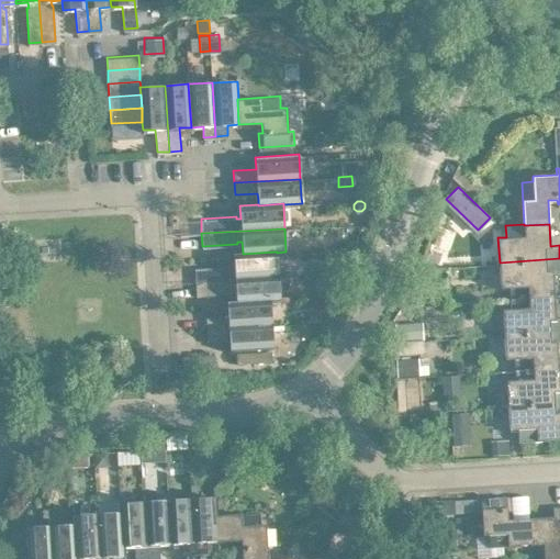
[(194,267),(196,280),(278,276),(277,253),(277,252),(243,254),(243,253),(233,253),(234,267),(230,267),(230,265),(194,267)]
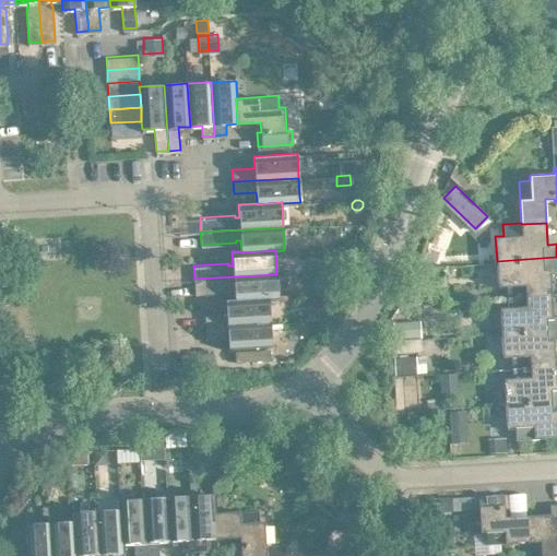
[(507,285),(507,296),(550,293),(549,271),(556,270),(556,257),(497,261),(498,285),(507,285)]
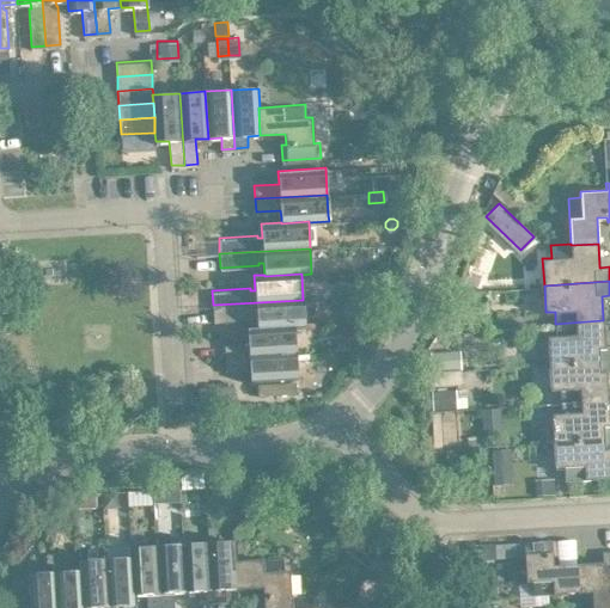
[(256,314),(257,326),(257,329),(294,326),(294,327),(305,326),(303,300),(213,305),(213,319),(251,317),(251,314),(256,314)]
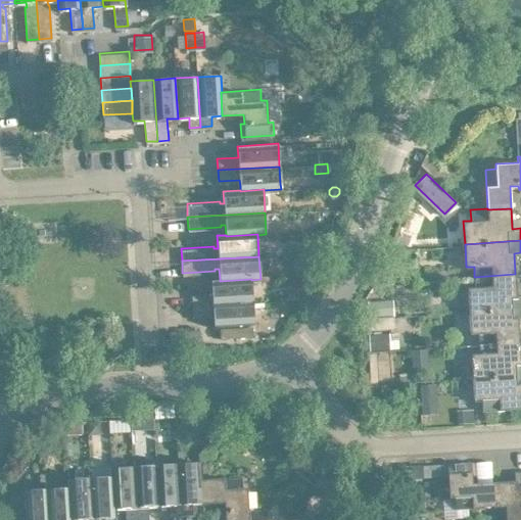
[(467,287),(469,310),(520,306),(520,294),(516,295),(515,274),(474,277),(475,287),(467,287)]
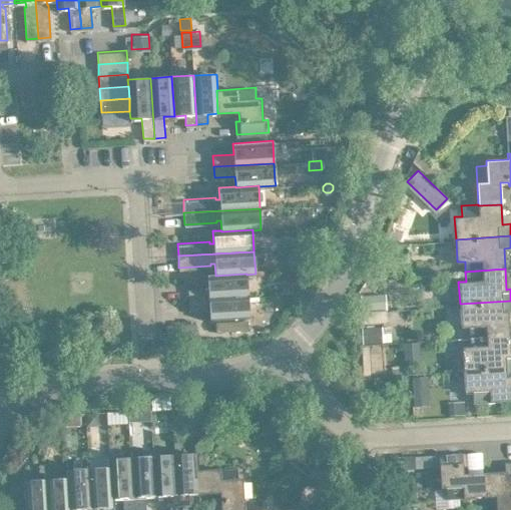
[(187,288),(188,299),(248,295),(246,275),(246,274),(215,276),(215,274),(207,275),(207,287),(187,288)]
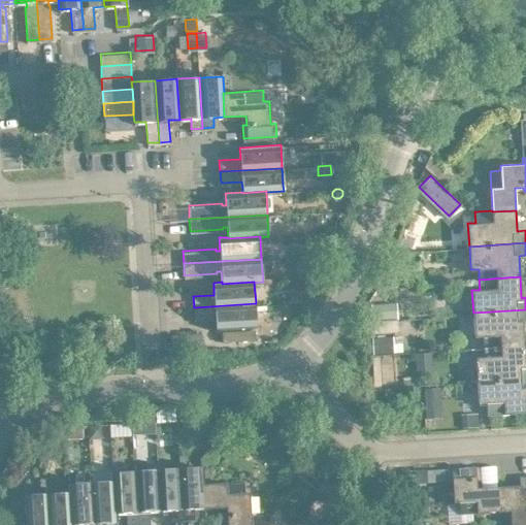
[(396,301),(372,302),(373,318),(397,317),(396,301)]
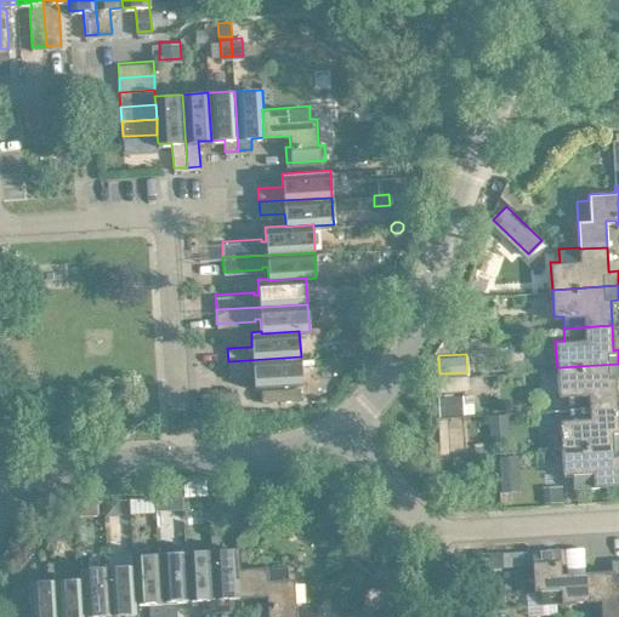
[(301,356),(228,361),(228,375),(254,373),(254,387),(302,384),(301,356)]
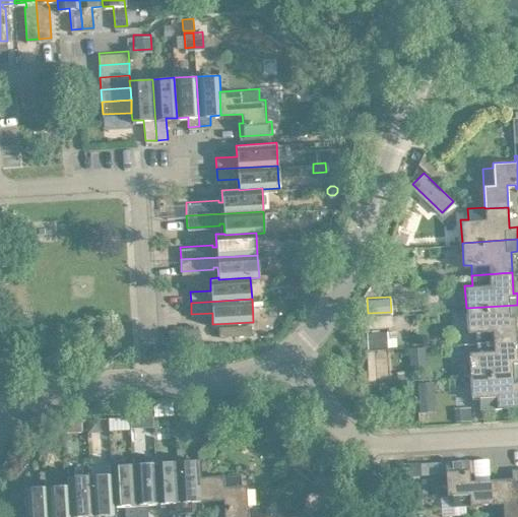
[(475,330),(475,340),(516,338),(515,318),(517,317),(517,305),(466,308),(467,331),(475,330)]
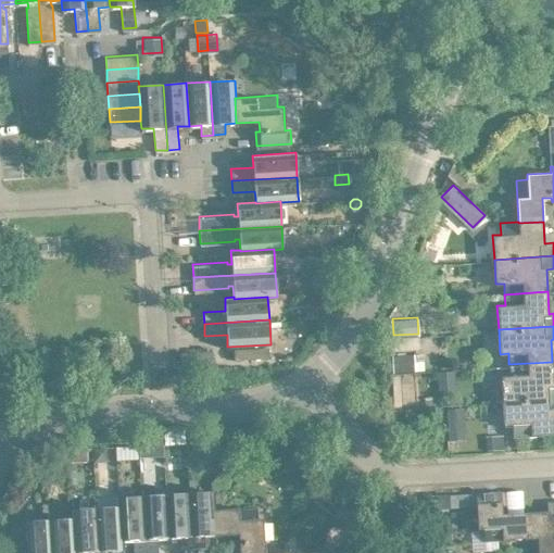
[(268,346),(235,349),(235,359),(268,355),(268,346)]
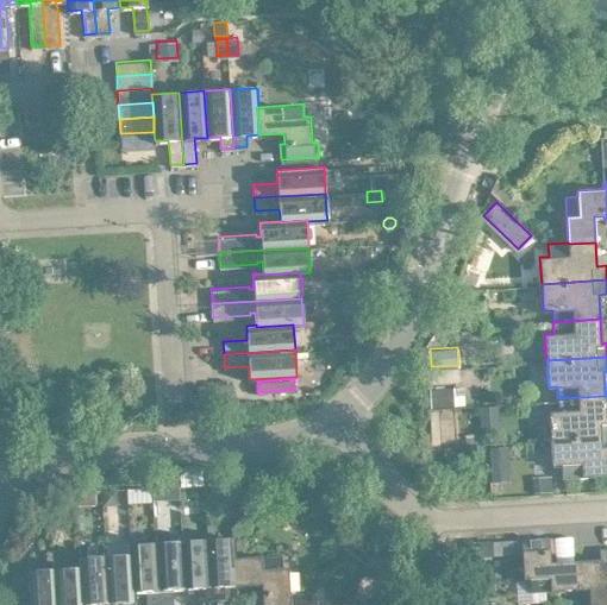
[(452,385),(431,388),(432,407),(452,404),(452,385)]
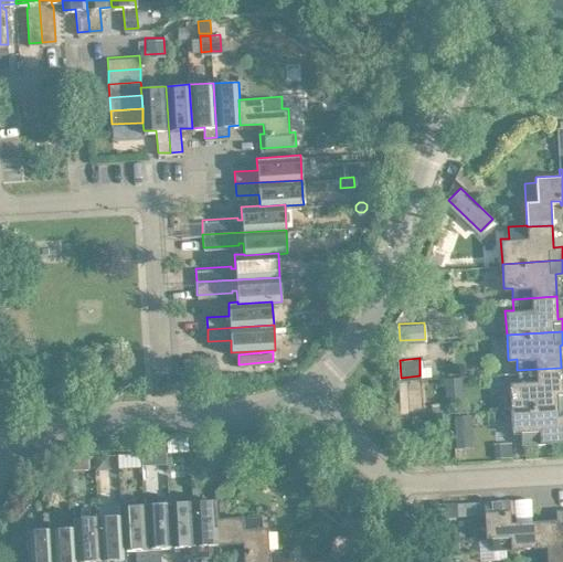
[(509,382),(511,406),(562,403),(562,390),(561,368),(517,370),(518,381),(509,382)]
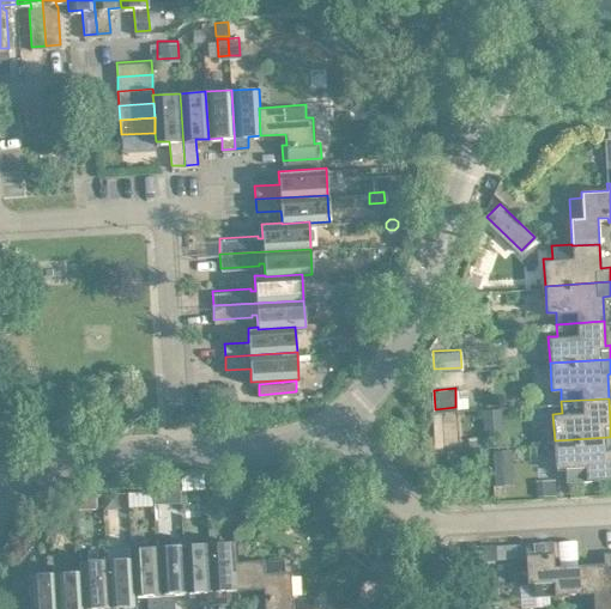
[(610,437),(555,440),(556,467),(566,467),(566,480),(610,476),(610,437)]
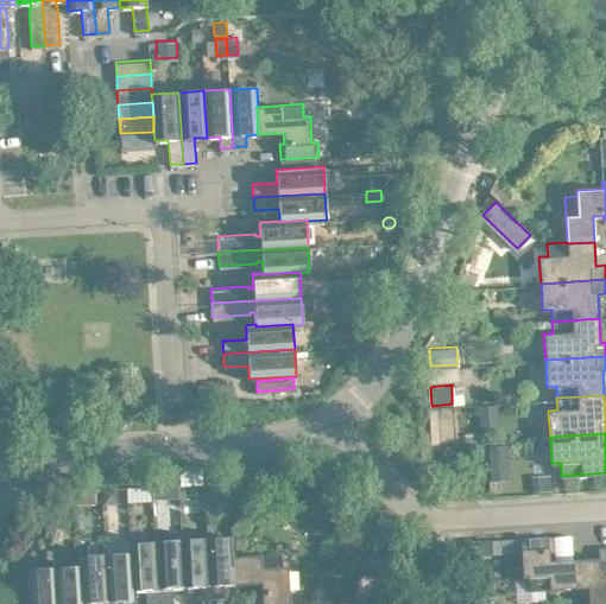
[(507,444),(488,445),(490,462),(509,461),(507,444)]
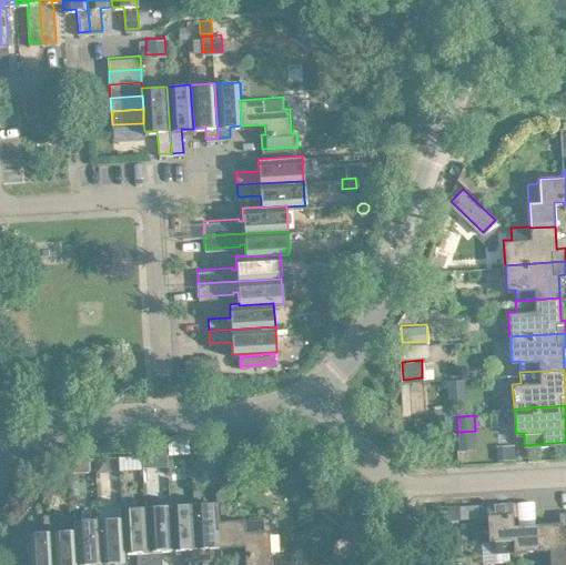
[(514,443),(496,443),(497,458),(514,457),(514,443)]
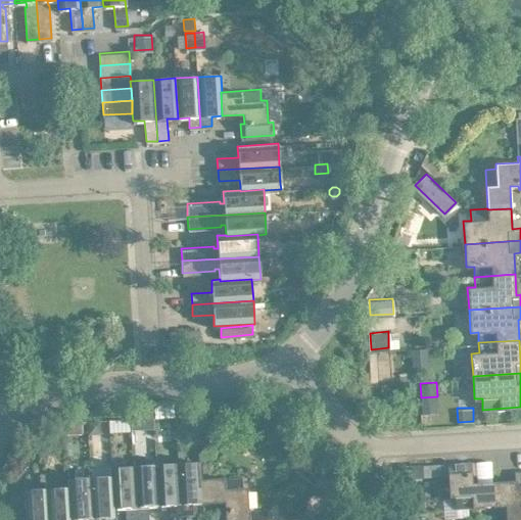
[(100,419),(87,420),(88,432),(100,431),(100,419)]
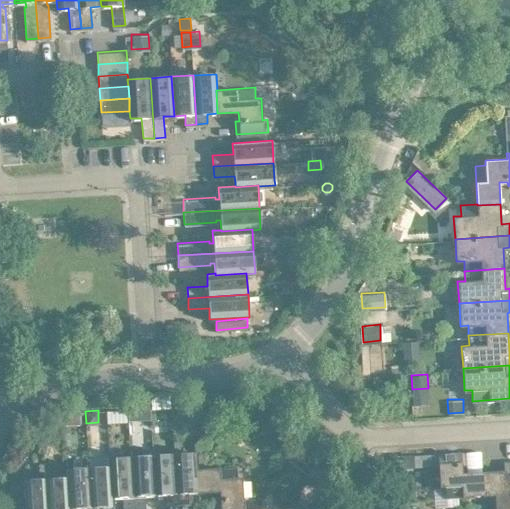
[(446,497),(484,494),(485,494),(483,471),(462,472),(461,463),(465,463),(464,451),(432,453),(433,465),(438,464),(440,486),(445,486),(446,497)]
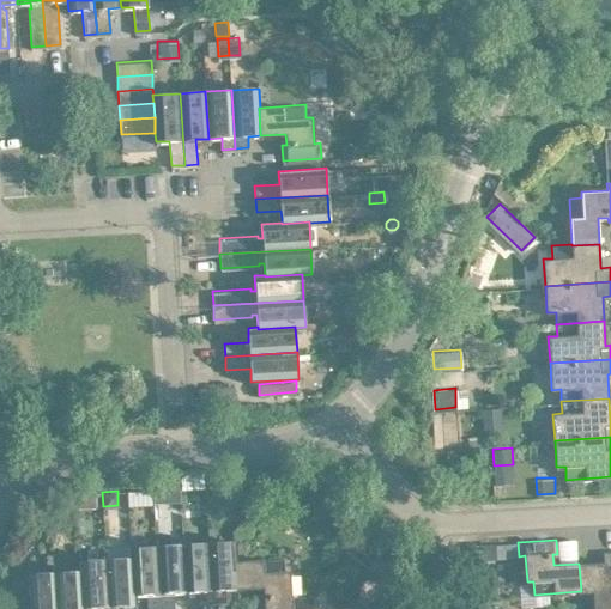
[(225,589),(237,589),(236,560),(237,560),(236,541),(209,542),(212,602),(225,601),(225,589)]
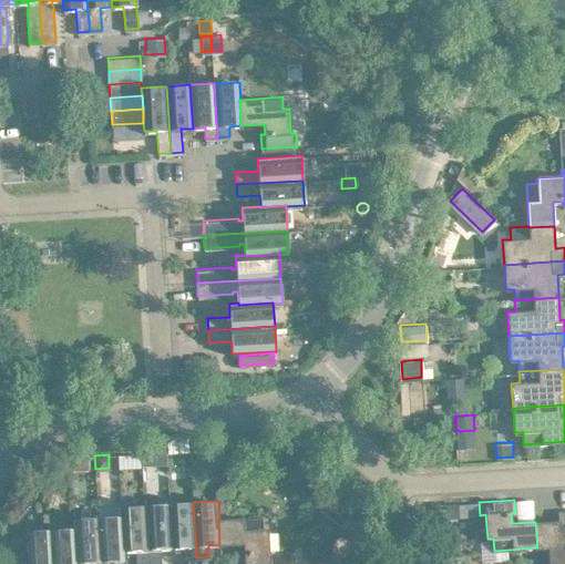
[(184,557),(196,557),(193,502),(168,504),(172,549),(183,547),(184,557)]
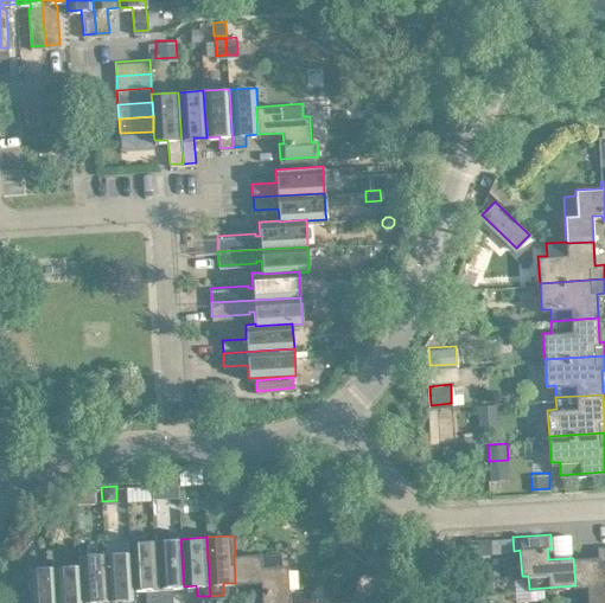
[(360,537),(350,547),(363,559),(373,549),(360,537)]
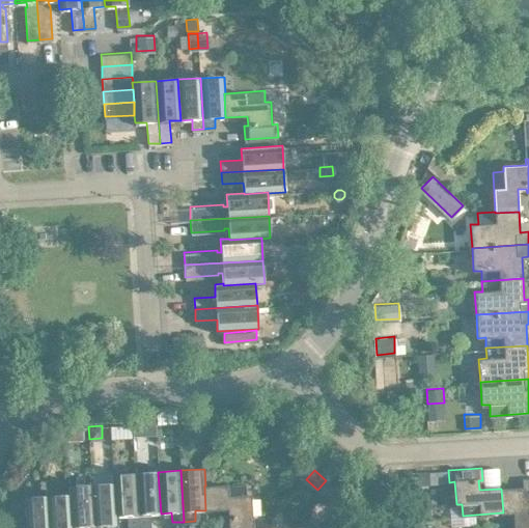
[(411,472),(412,483),(428,482),(427,471),(411,472)]
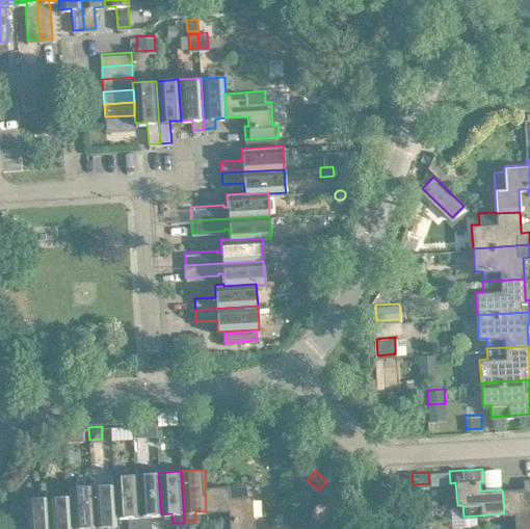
[(151,528),(150,514),(161,514),(158,473),(136,474),(139,528),(151,528)]
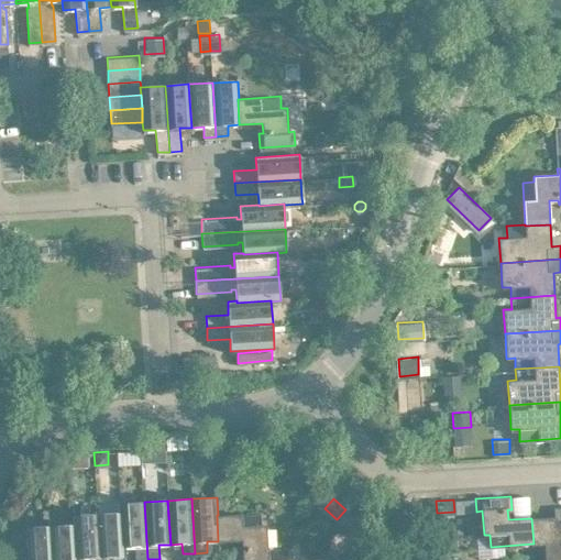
[(134,559),(147,559),(144,502),(119,503),(120,513),(121,513),(123,547),(124,547),(134,546),(134,559)]
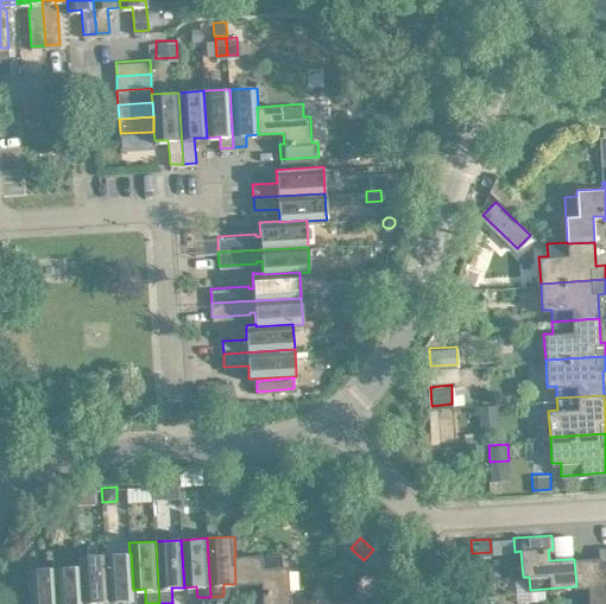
[(576,586),(575,586),(575,603),(605,603),(605,546),(598,547),(599,558),(574,559),(576,586)]
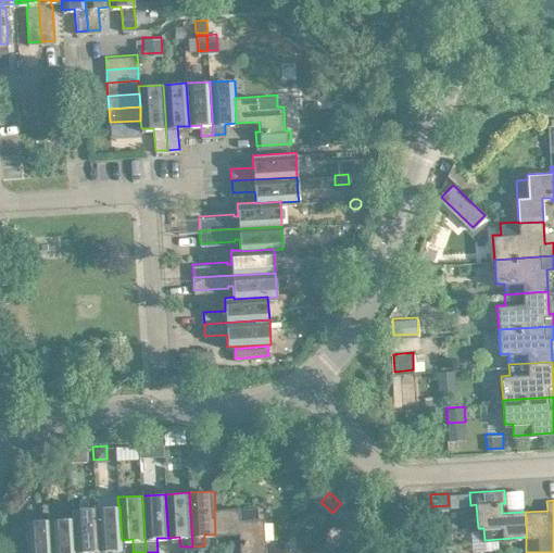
[(123,549),(123,540),(122,540),(120,506),(118,506),(96,507),(99,552),(110,552),(110,550),(123,549)]
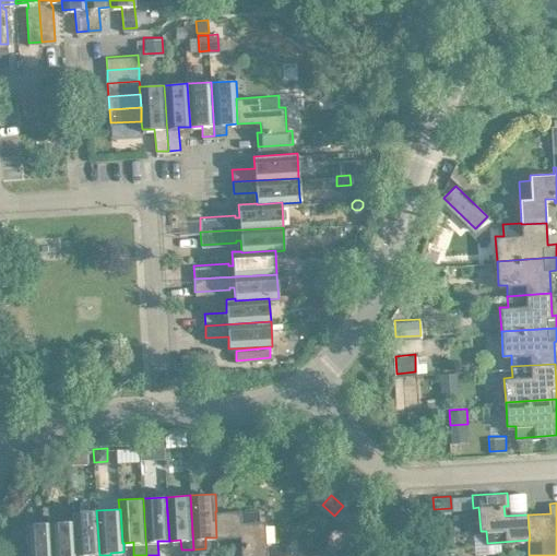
[(239,535),(240,546),(265,544),(264,520),(259,521),(258,509),(216,511),(215,511),(216,537),(239,535)]
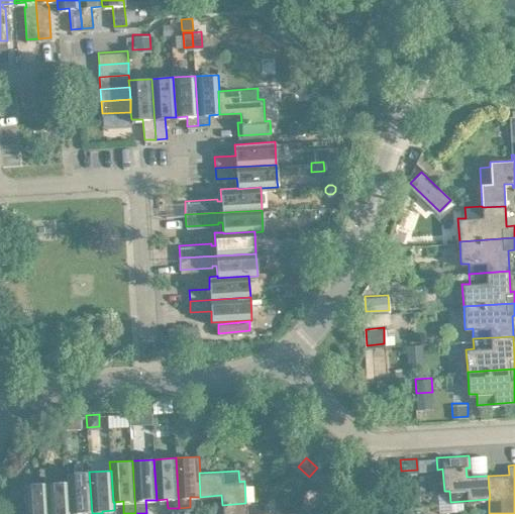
[(92,513),(89,472),(67,473),(67,482),(68,482),(70,513),(71,513),(81,512),(81,513),(92,513)]
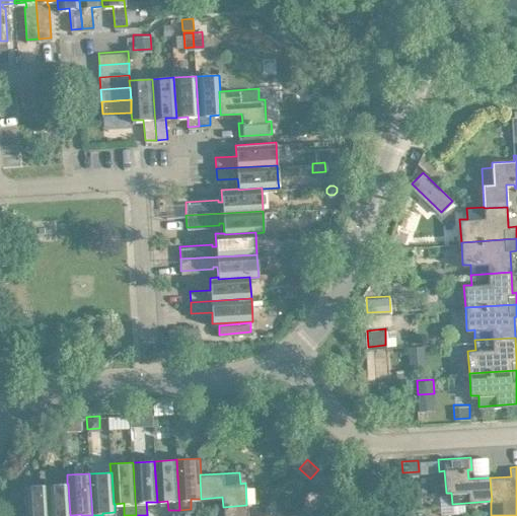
[(71,515),(70,515),(68,484),(67,484),(47,485),(48,515),(71,515)]
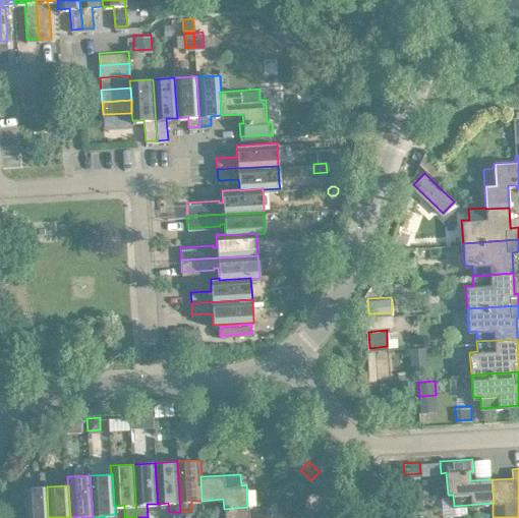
[(48,517),(47,486),(23,487),(24,517),(48,517)]
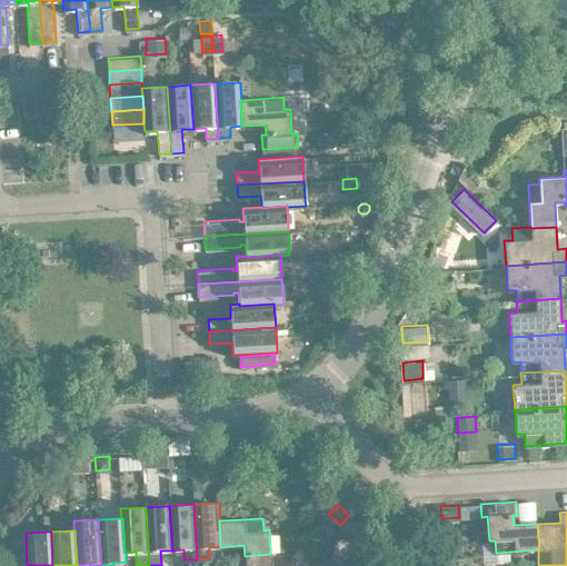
[(298,565),(298,564),(290,565),(289,553),(270,554),(245,556),(245,565),(298,565)]
